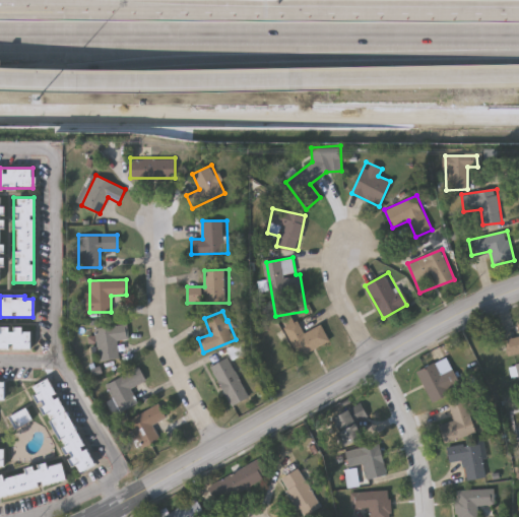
[(518,331),(516,322),(518,321),(518,352),(508,356),(505,340),(518,336),(518,331)]
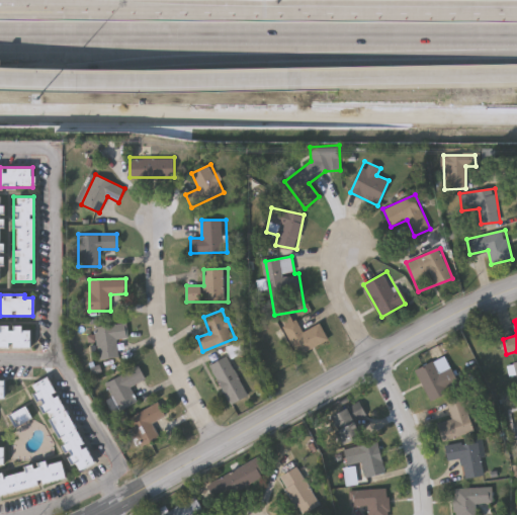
[(116,339),(118,363),(99,365),(96,326),(126,323),(128,338),(116,339)]
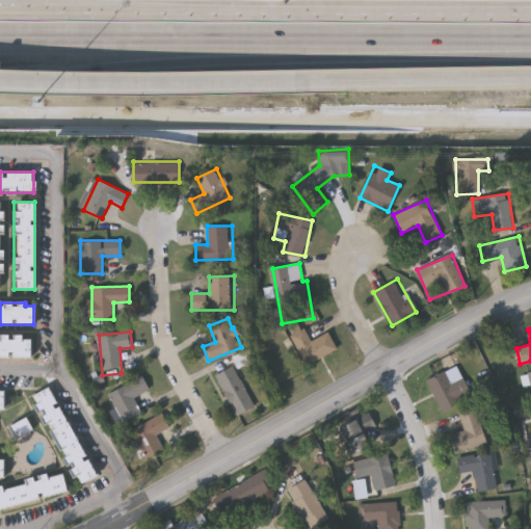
[(306,365),(293,339),(307,333),(311,341),(328,332),(337,349),(306,365)]
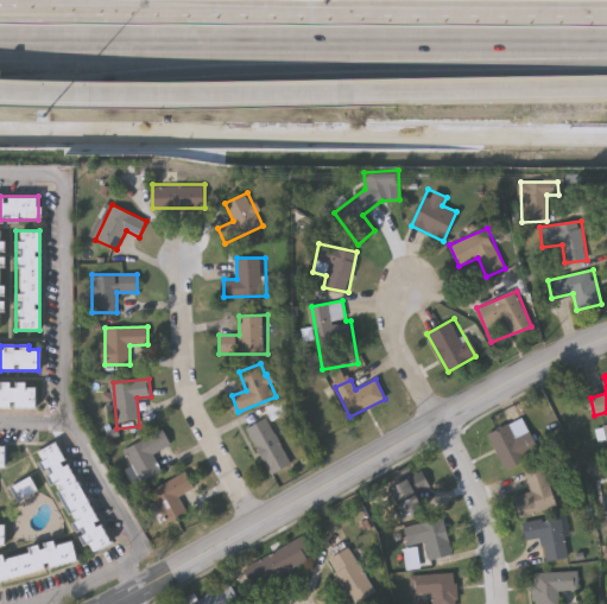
[(0,409),(0,383),(37,383),(37,409),(0,409)]
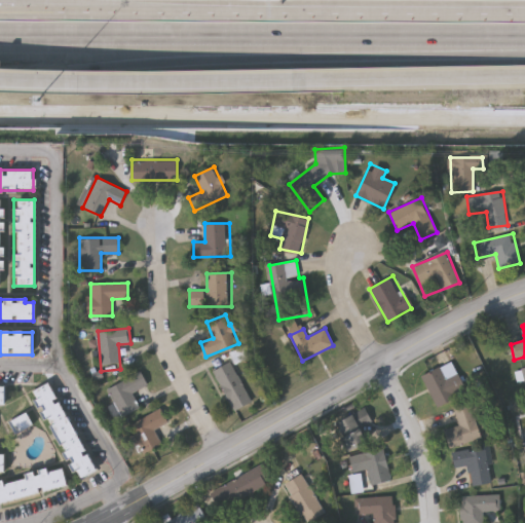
[(215,370),(232,362),(251,402),(233,410),(215,370)]
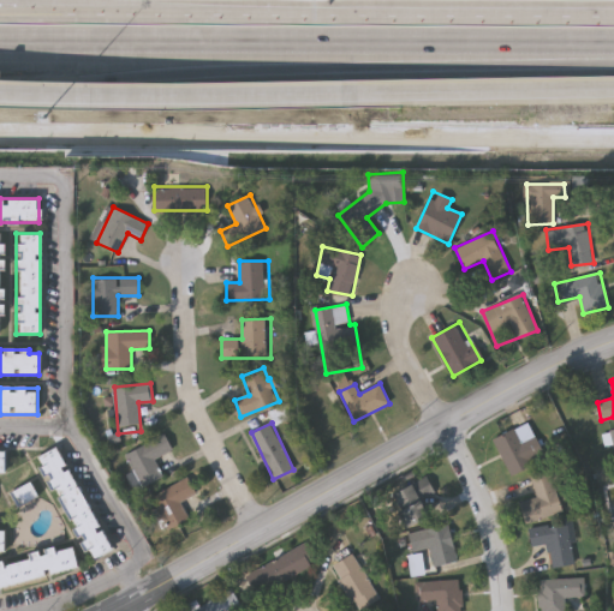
[(522,442),(535,436),(546,459),(511,474),(494,438),(516,429),(522,442)]
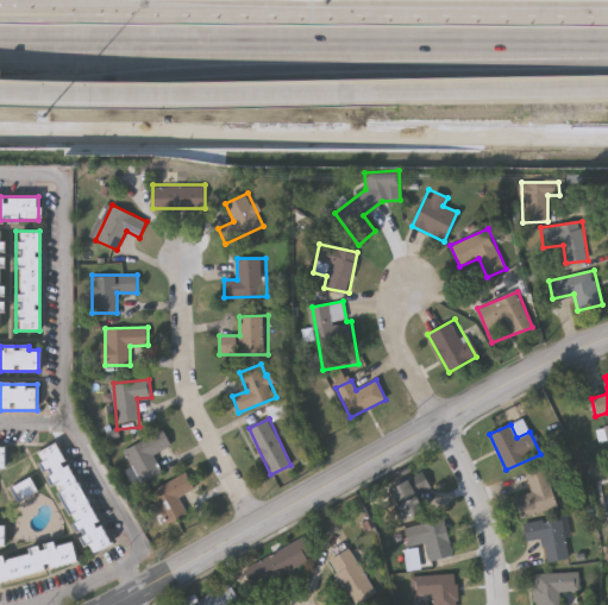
[(161,473),(138,483),(124,448),(164,430),(171,447),(154,454),(161,473)]
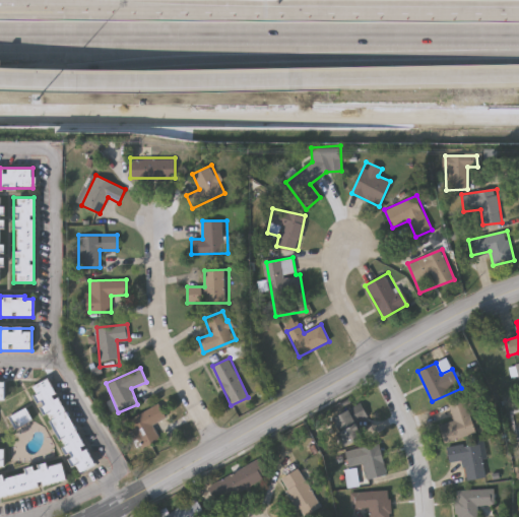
[(73,466),(30,388),(51,377),(98,463),(84,469),(80,462),(73,466)]
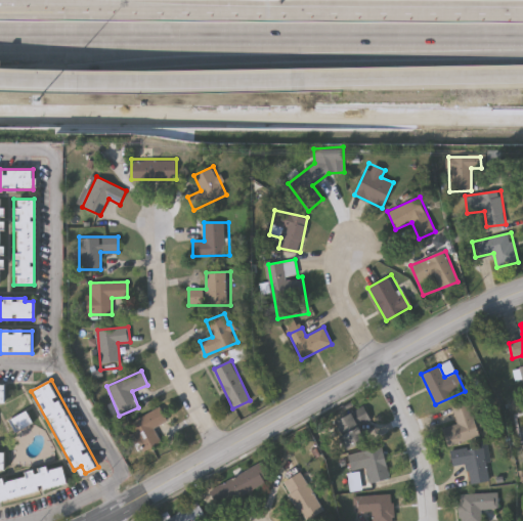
[(442,429),(456,425),(451,405),(468,401),(478,437),(446,445),(442,429)]
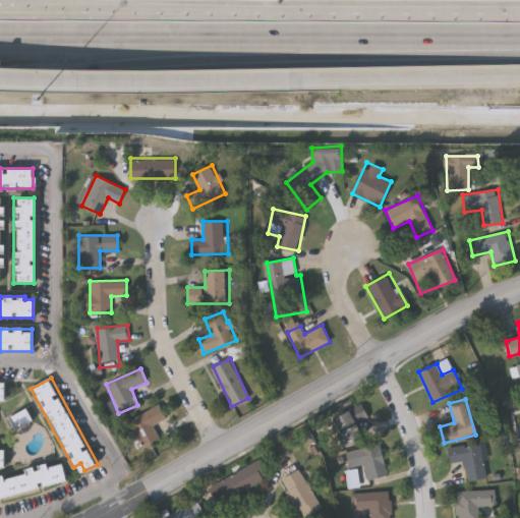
[(378,429),(342,447),(329,420),(364,403),(378,429)]
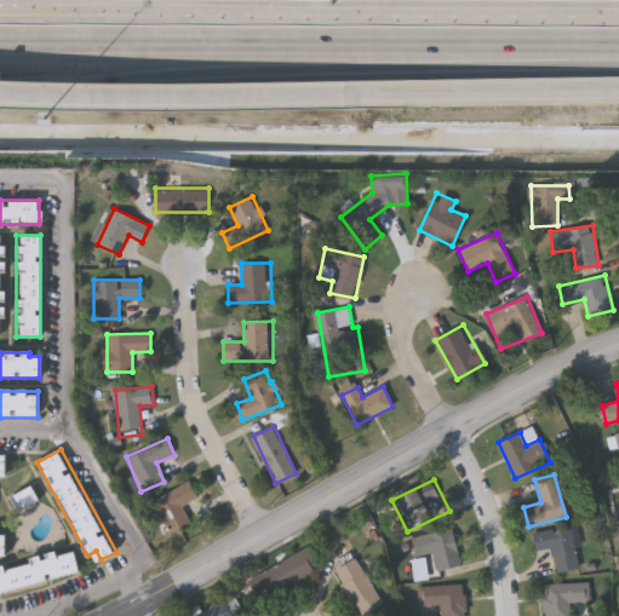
[(190,523),(168,533),(153,500),(191,482),(199,498),(182,505),(190,523)]
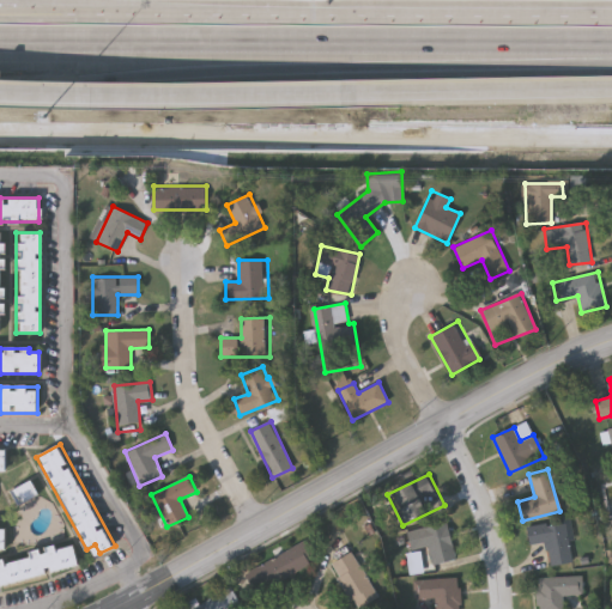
[(18,504),(11,492),(28,482),(35,493),(18,504)]
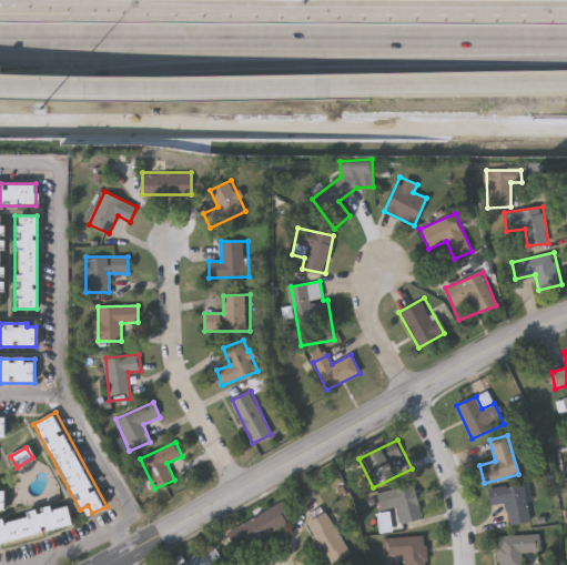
[(396,506),(383,510),(377,492),(414,483),(423,518),(401,524),(396,506)]
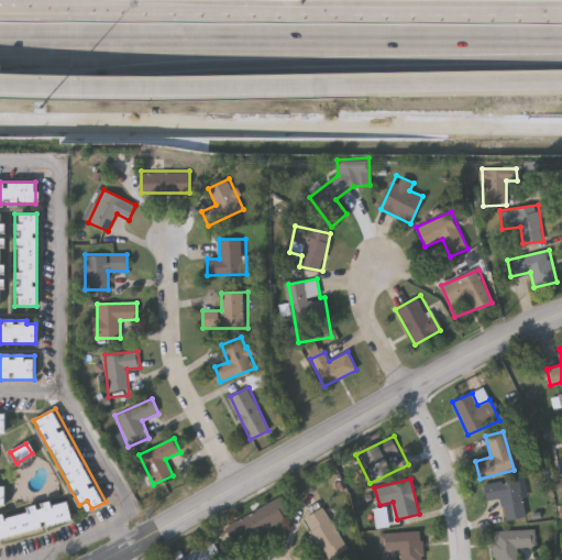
[(485,502),(482,485),(518,479),(525,517),(505,522),(500,498),(485,502)]
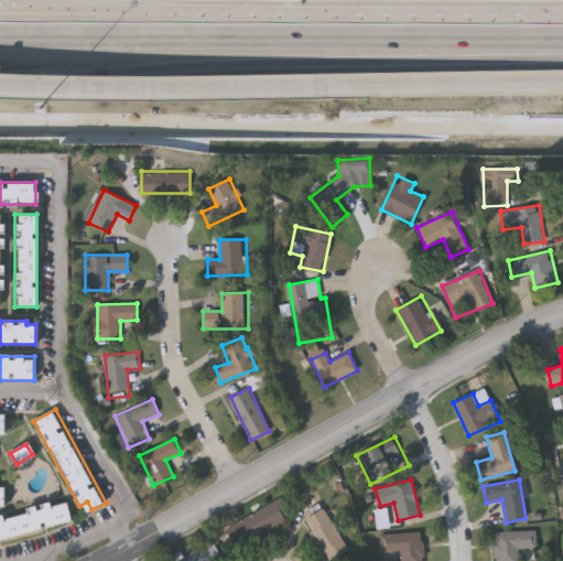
[(295,514),(238,545),(229,527),(287,495),(295,514)]
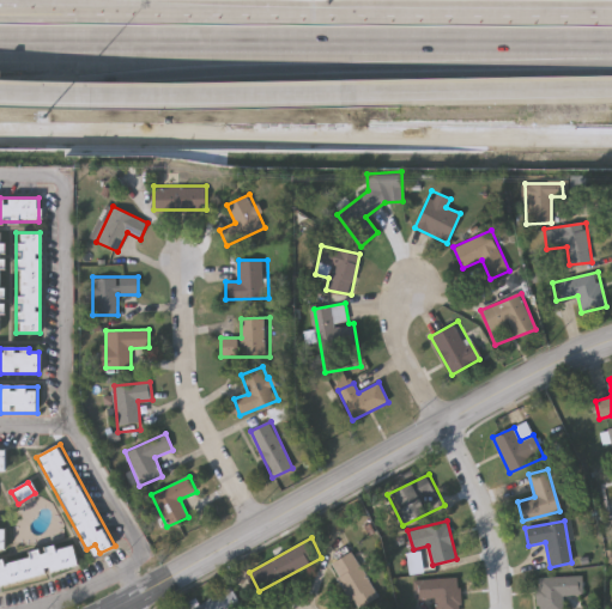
[(77,566),(0,585),(0,561),(25,555),(24,552),(70,540),(77,566)]
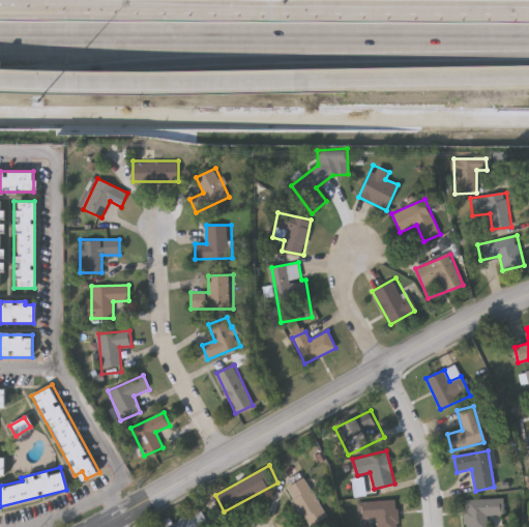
[(328,516),(310,526),(287,487),(305,476),(328,516)]
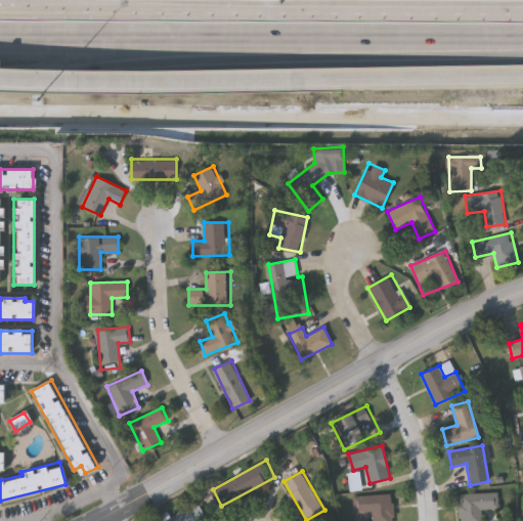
[(394,520),(373,520),(373,511),(355,512),(354,496),(392,493),(394,520)]
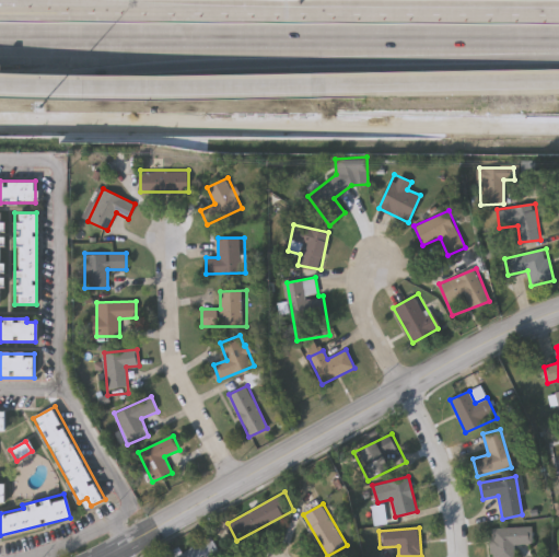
[(531,544),(512,544),(512,556),(490,556),(490,528),(531,528),(531,544)]
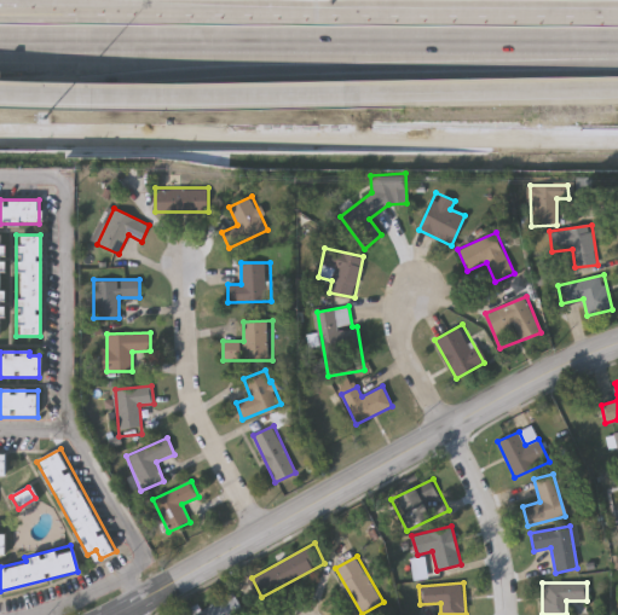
[(246,614),(243,614),(189,614),(235,592),(246,614)]
